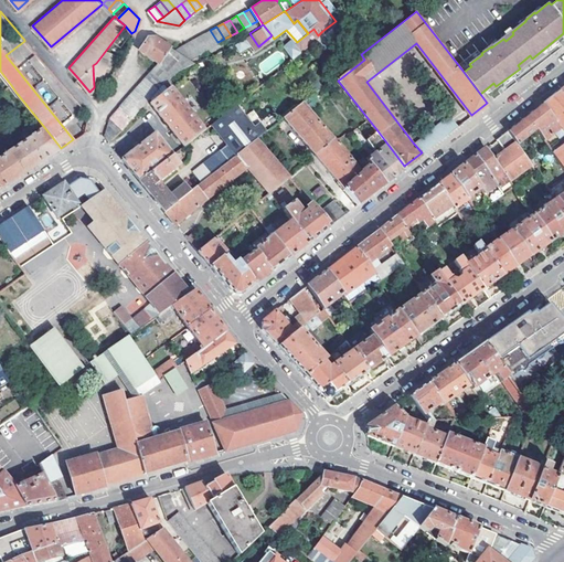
[(210,30),(204,34),(212,45),(217,42),(210,30)]
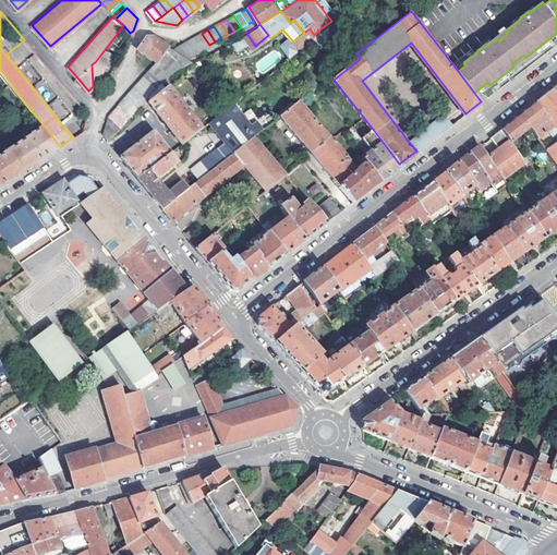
[(314,35),(312,36),(316,41),(323,36),(318,31),(314,35)]
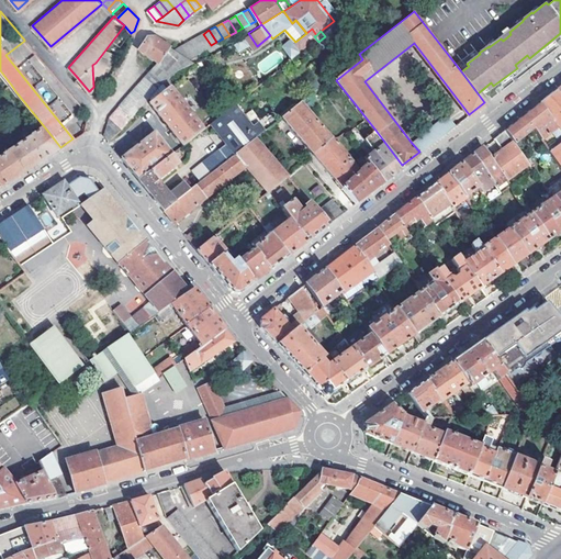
[(203,34),(195,37),(203,49),(211,45),(203,34)]
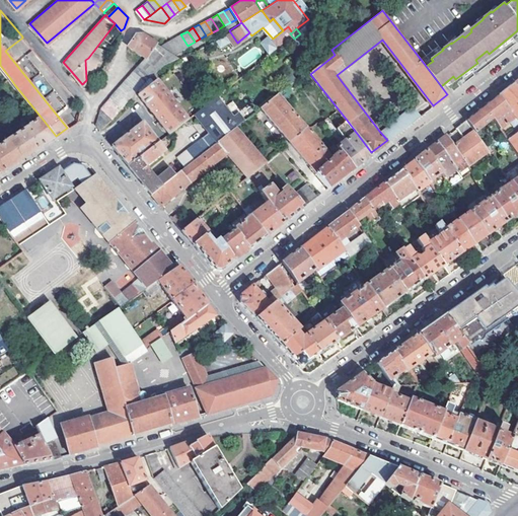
[(130,44),(147,56),(147,57),(158,43),(144,32),(136,32),(130,44)]
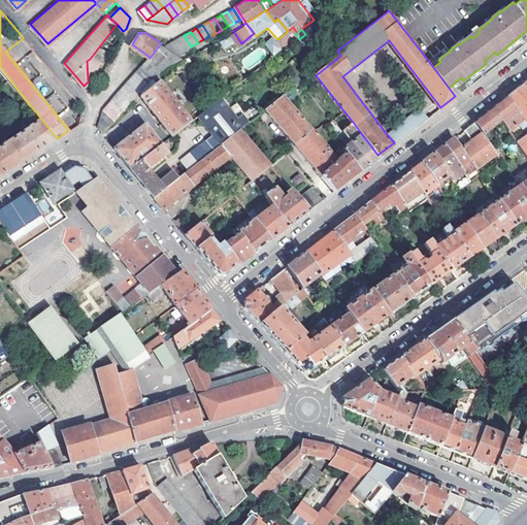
[(221,38),(225,45),(235,40),(232,33),(221,38)]
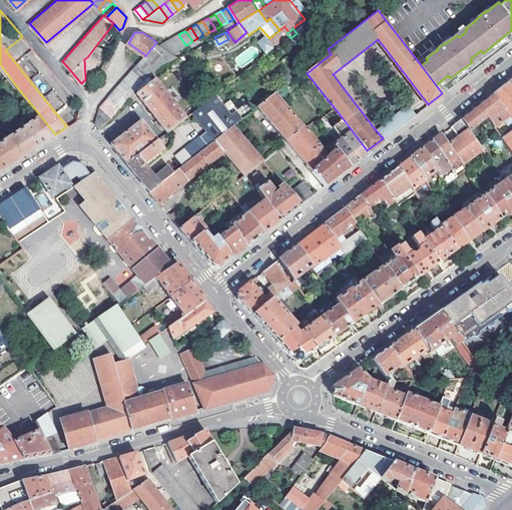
[(297,33),(291,38),(295,43),(301,38),(297,33)]
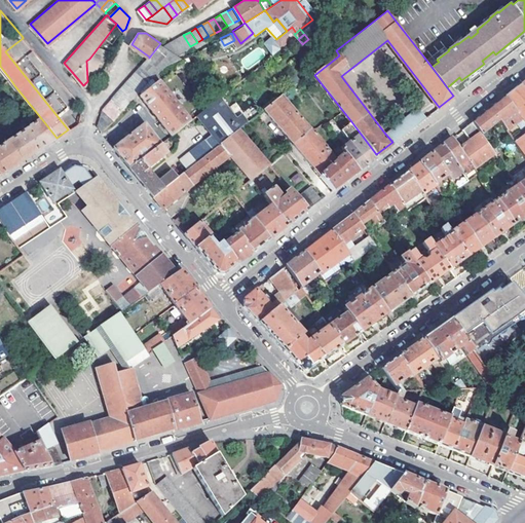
[(183,35),(177,38),(184,49),(190,46),(183,35)]
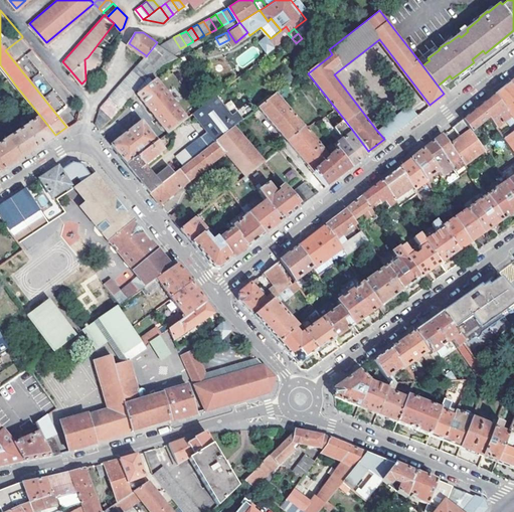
[(180,48),(173,37),(160,44),(172,52),(180,48)]
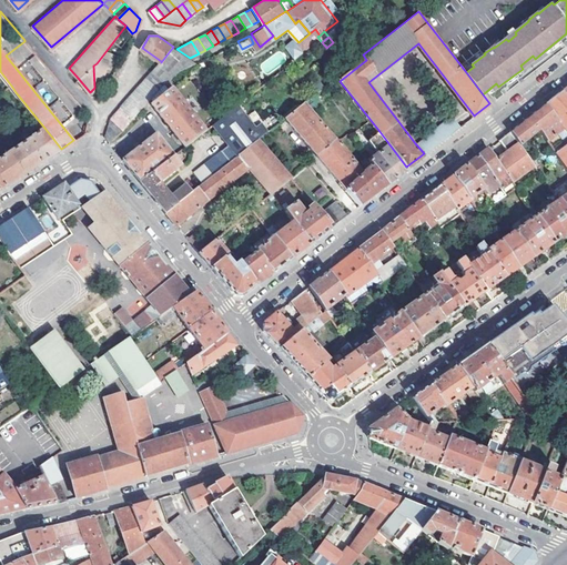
[(137,88),(125,100),(115,111),(110,117),(104,133),(110,140),(124,127),(133,118),(137,114),(139,112),(160,88),(164,82),(181,69),(196,62),(190,58),(176,49),(173,47),(161,62),(161,61),(137,88)]
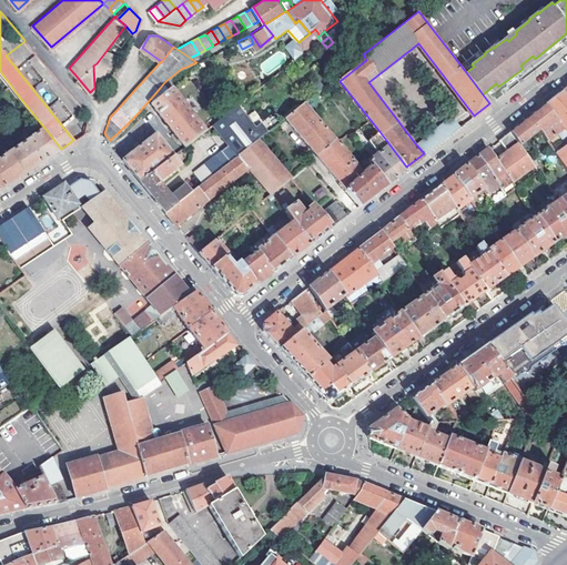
[(44,78),(37,83),(48,99),(56,93),(44,78)]
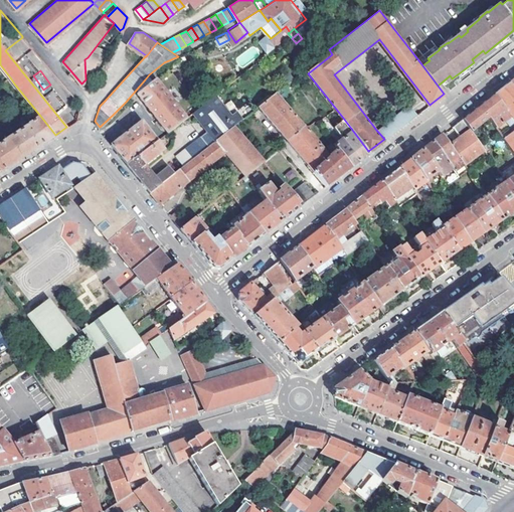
[(138,92),(168,131),(187,116),(184,113),(157,78),(155,75),(147,80),(148,82),(138,92)]
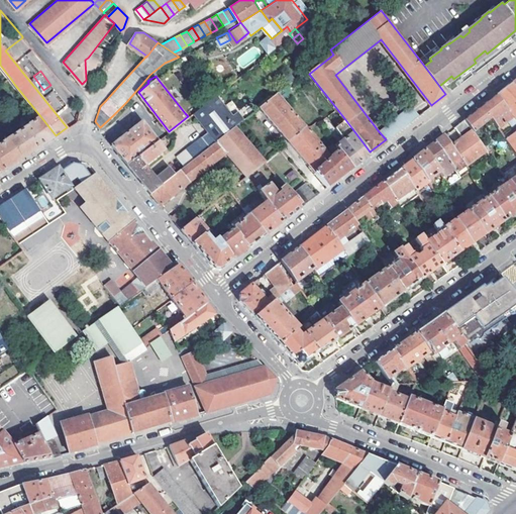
[(515,85),(512,81),(497,92),(514,113),(515,115),(515,122),(510,126),(511,127),(504,132),(515,149),(515,85)]
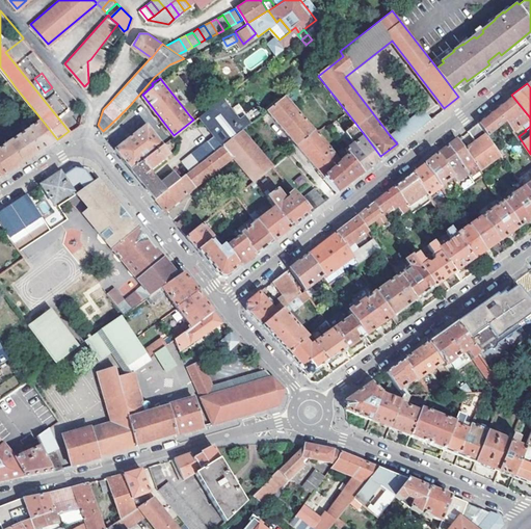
[(60,89),(50,94),(56,111),(67,108),(60,89)]
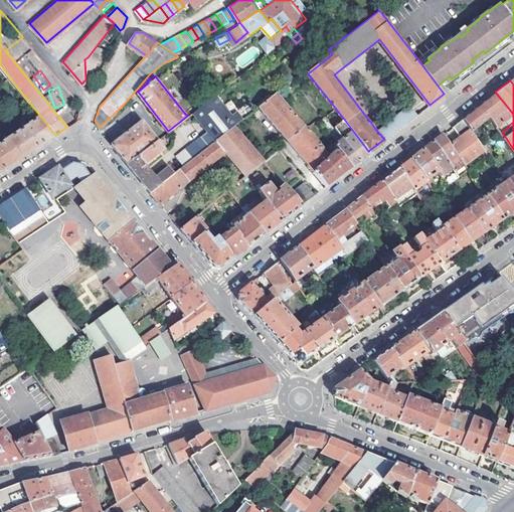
[(260,106),(288,138),(305,124),(277,91),(260,106)]
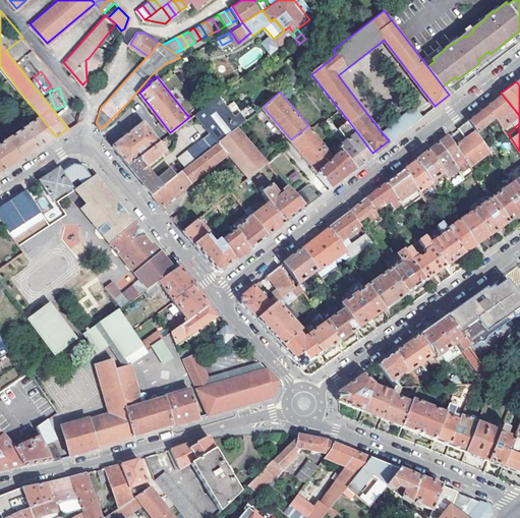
[(503,126),(518,114),(501,93),(468,119),(477,131),(496,117),(503,126)]
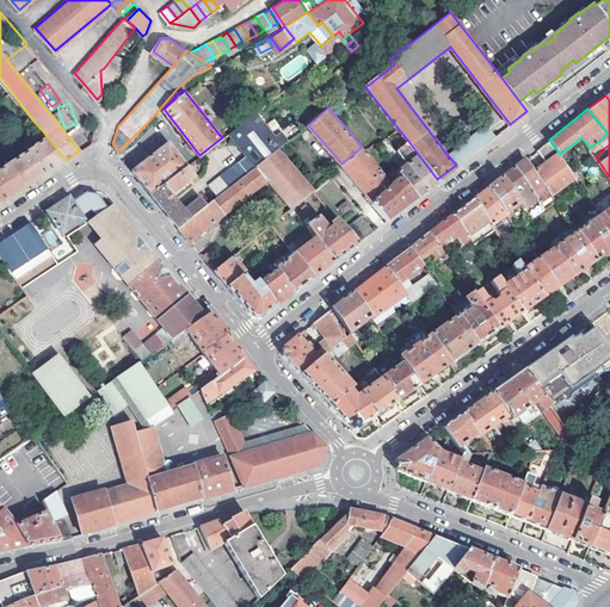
[(254,112),(230,131),(247,153),(203,187),(214,199),(257,165),(279,147),(289,140),(283,130),(275,137),(254,112)]
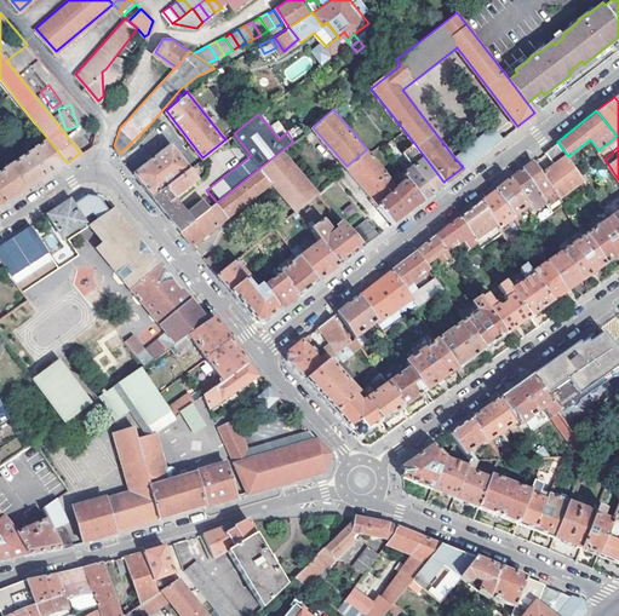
[(299,121),(287,128),(292,136),(304,128),(299,121)]
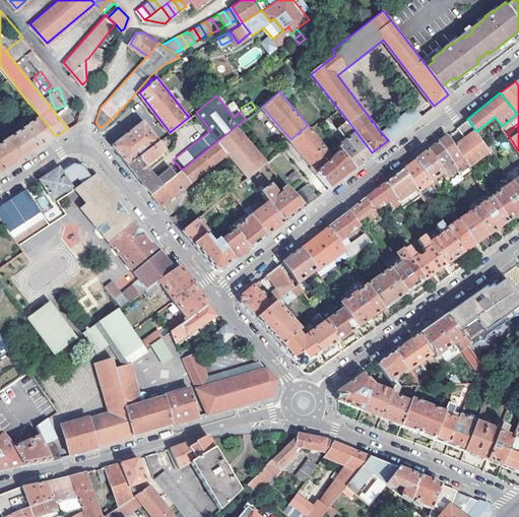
[(412,105),(380,131),(388,140),(422,115),(412,105)]
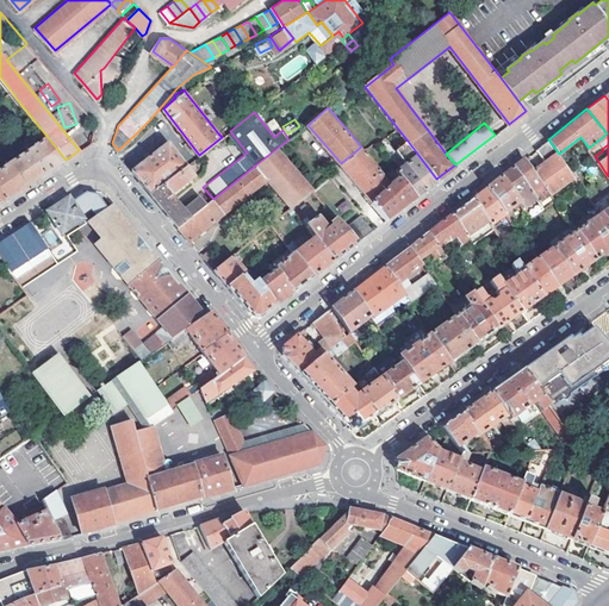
[(0,201),(66,160),(48,137),(35,147),(0,169),(0,201)]
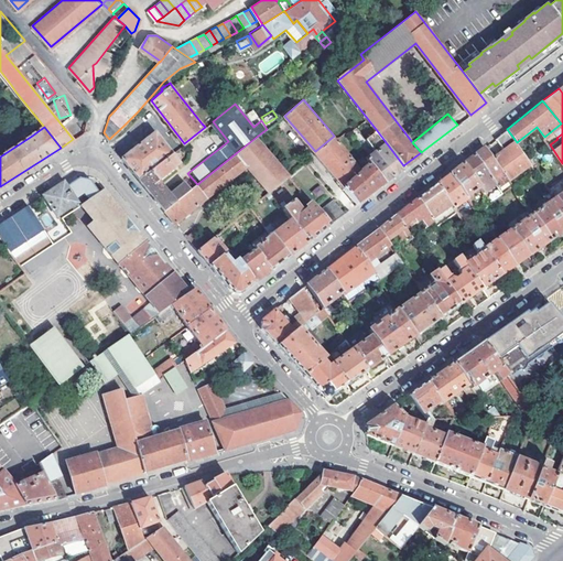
[(366,136),(376,149),(394,173),(403,165),(376,129),(366,136)]
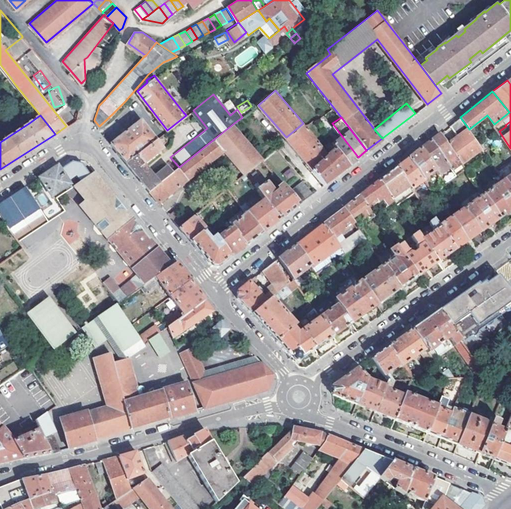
[(458,135),(449,142),(463,162),(482,147),(469,129),(460,117),(451,124),(458,135)]
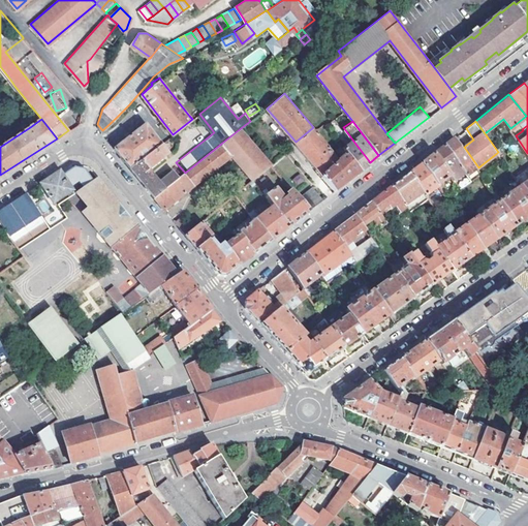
[(114,147),(131,166),(162,143),(147,122),(114,147)]
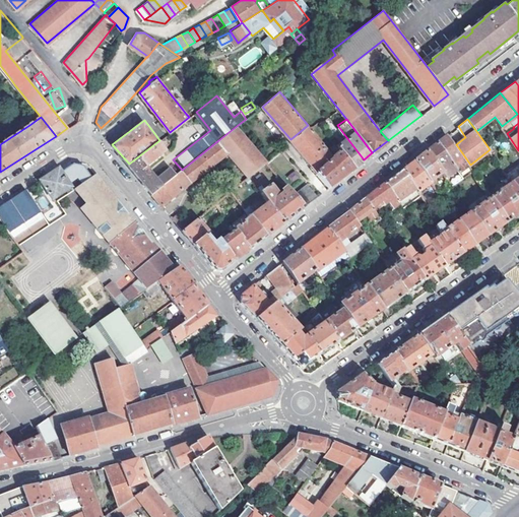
[(228,150),(248,176),(249,175),(267,159),(238,125),(218,140),(228,150)]
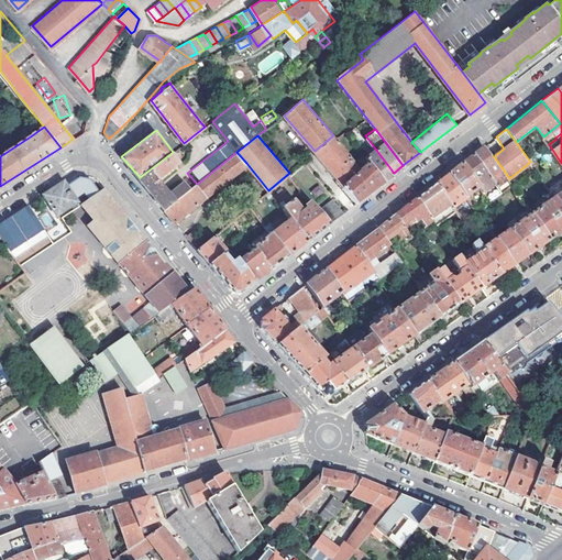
[(333,135),(315,151),(343,185),(363,171),(361,167),(333,135)]
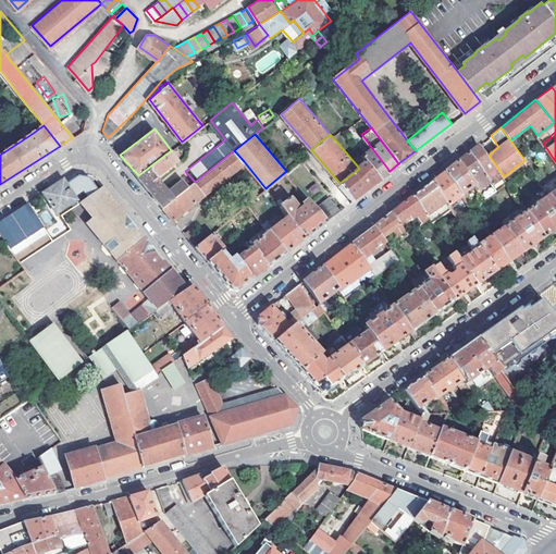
[(470,150),(483,169),(494,184),(504,176),(489,155),(480,143),(470,150)]
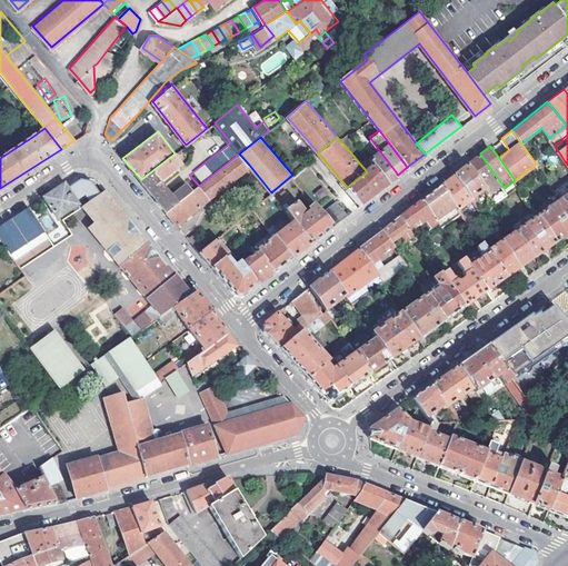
[(369,158),(374,162),(388,182),(398,175),(379,150),(369,158)]
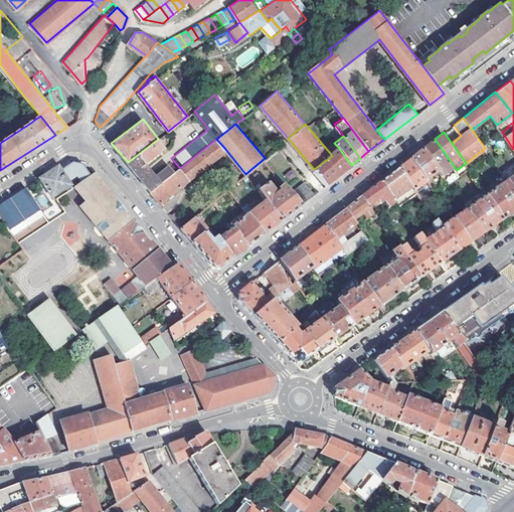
[(128,162),(151,191),(175,172),(169,166),(155,176),(144,163),(164,146),(158,139),(128,162)]
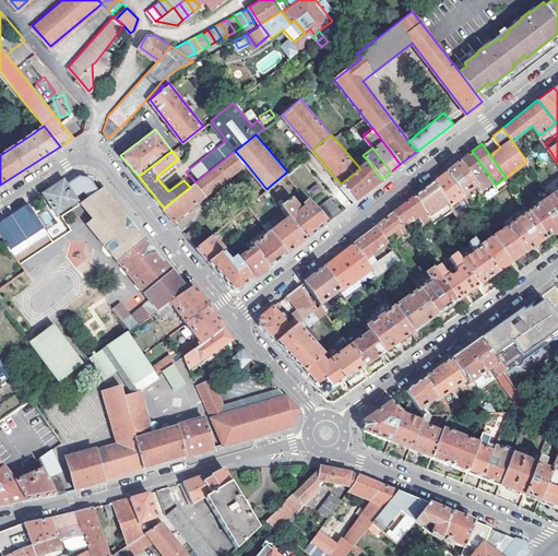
[(235,151),(196,182),(190,187),(164,208),(174,220),(245,162),(235,151)]
